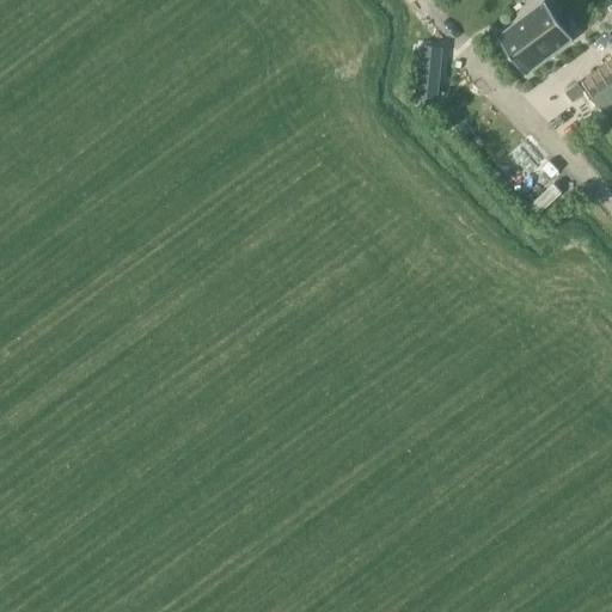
[(544,0),(497,35),(526,74),(573,40),(544,0)]
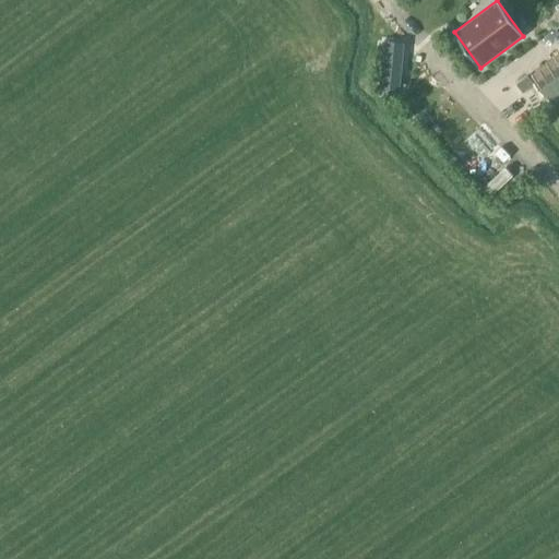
[(384,40),(380,94),(400,96),(404,43),(384,40)]
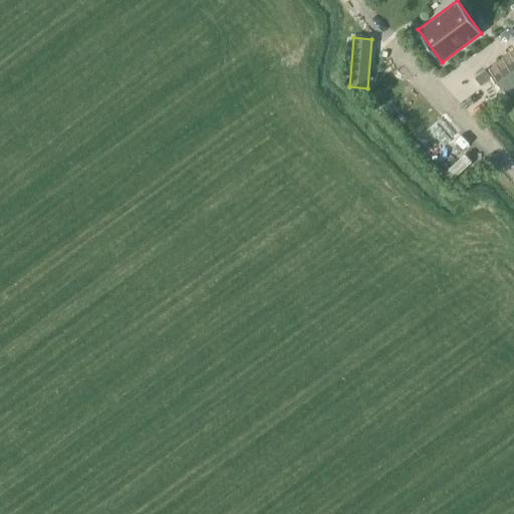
[(503,92),(513,83),(513,49),(486,69),(503,92)]
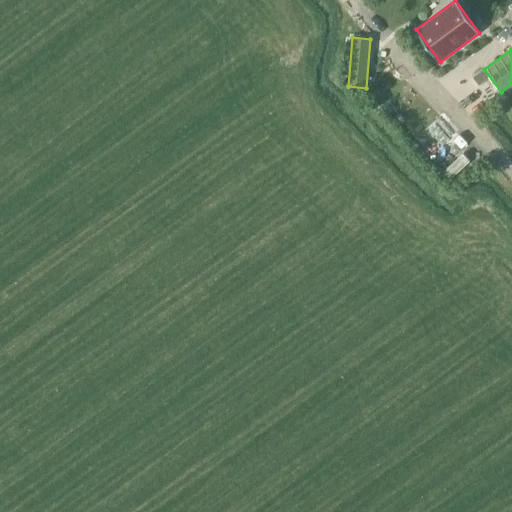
[(482,70),(473,77),(479,85),(488,79),(482,70)]
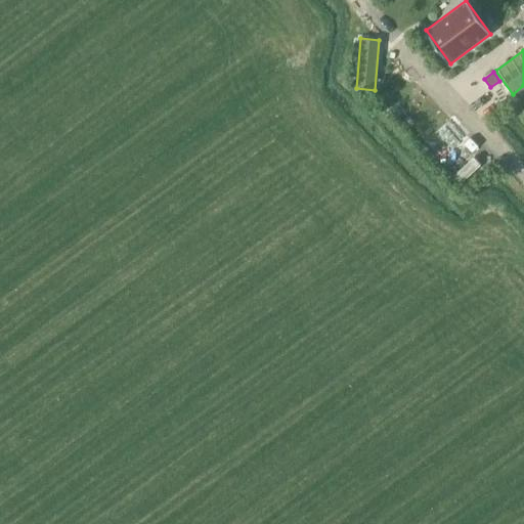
[(394,104),(388,97),(384,102),(389,108),(394,104)]
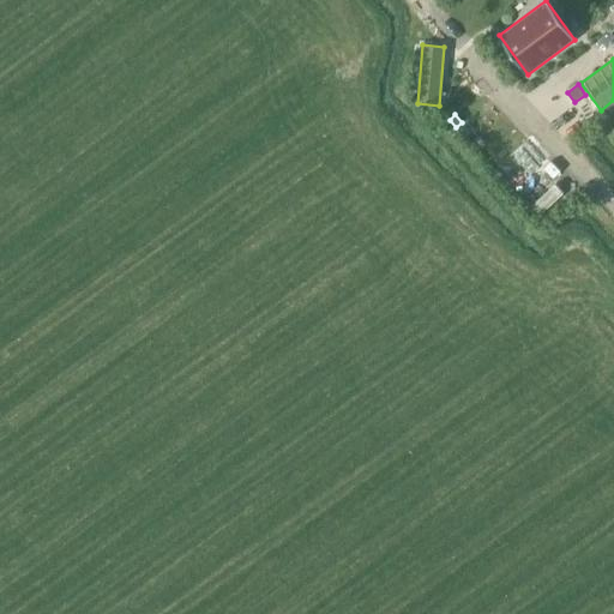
[(540,220),(569,203),(561,192),(534,210),(540,220)]
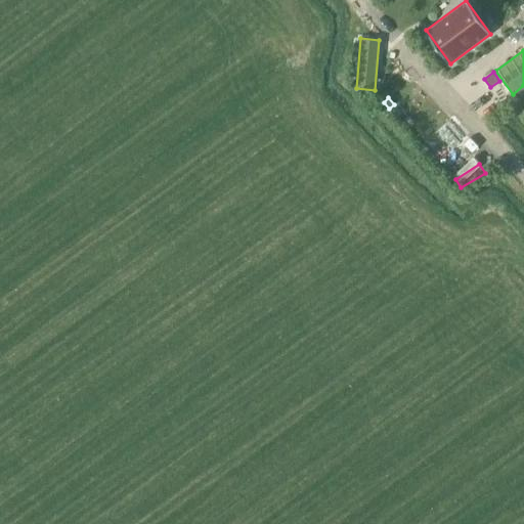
All buildings are outlined.
